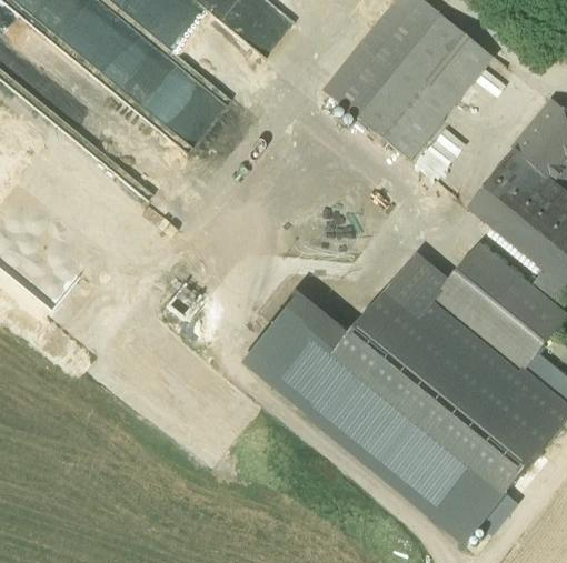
[(202,0),(200,2),(264,57),(292,22),(267,0),(202,0)]
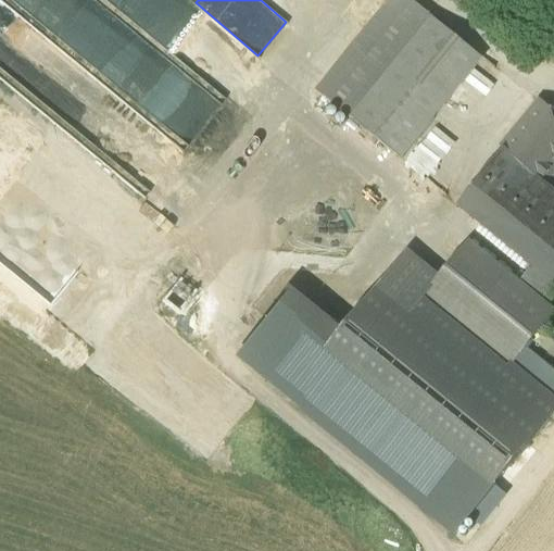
[(349,114),(430,14),(413,0),(385,0),(315,87),(349,114)]
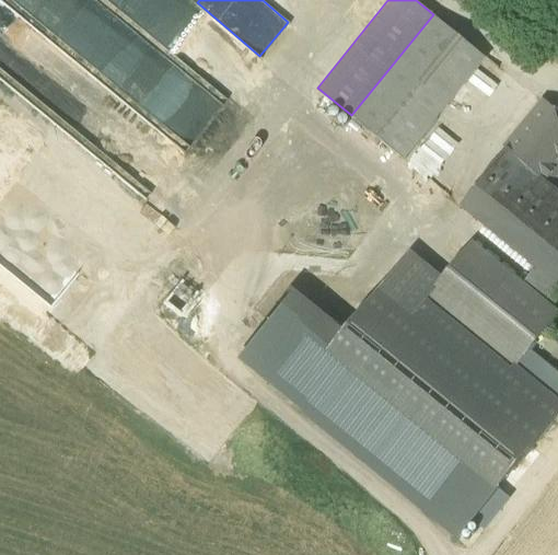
[(351,115),(402,155),(484,55),(433,14),(351,115)]
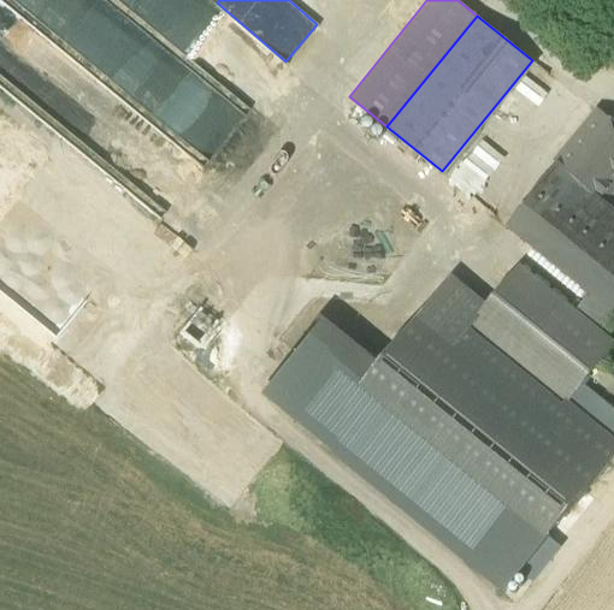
[(613,125),(596,111),(578,134),(613,165),(613,125)]
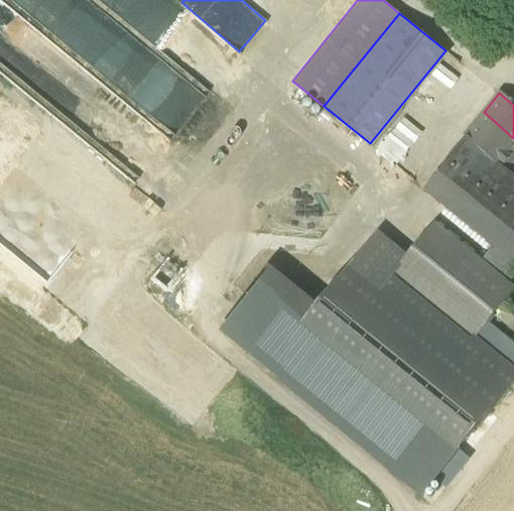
[(492,244),(513,261),(513,174),(502,165),(513,150),(513,138),(484,112),(422,186),(492,244)]
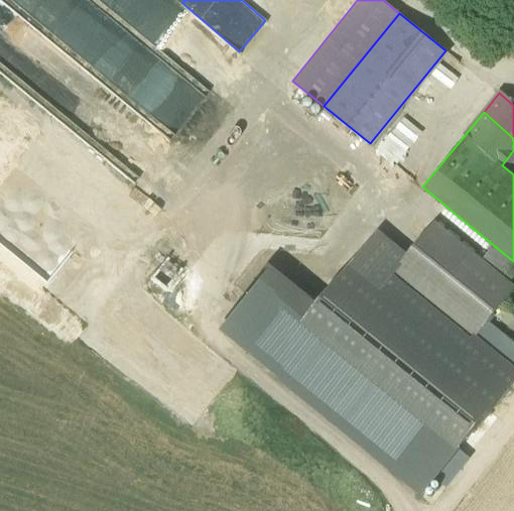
[(474,333),(485,318),(512,285),(505,280),(480,260),(433,222),(407,255),(392,273),(470,337),(474,333)]
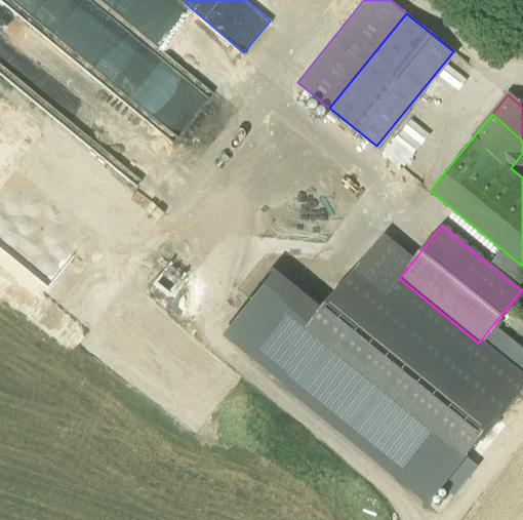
[(522,385),(522,371),(482,338),(478,343),(399,278),(414,260),(381,234),(322,307),(305,328),(464,457),(522,385)]
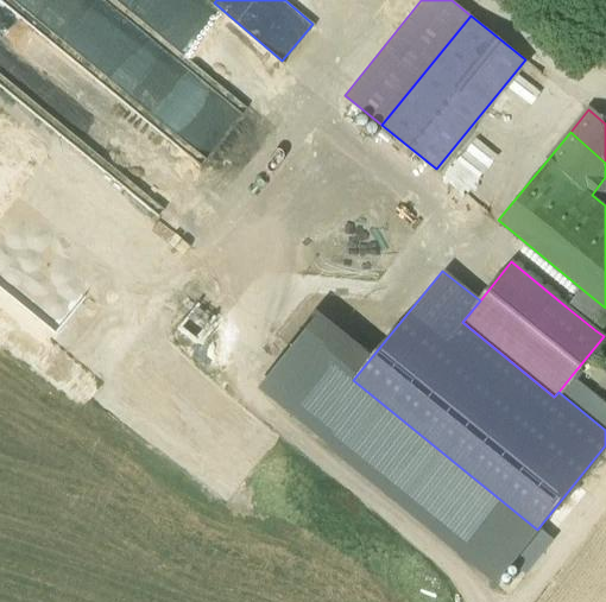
[(566,306),(595,330),(605,317),(605,308),(580,287),(566,306)]
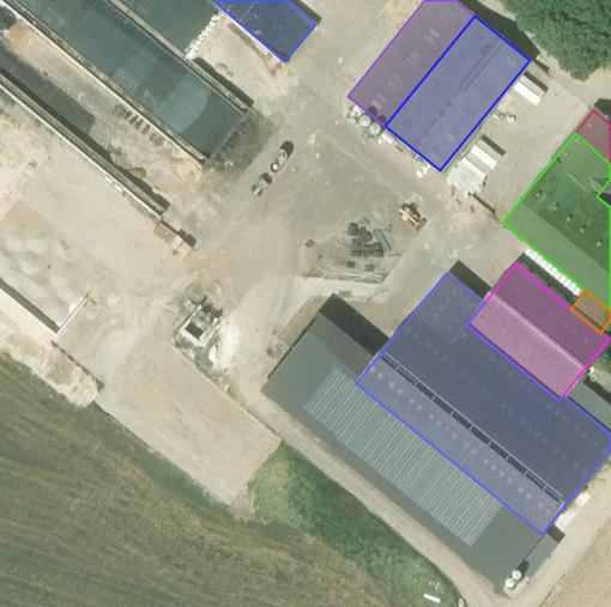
[(198,337),(210,321),(193,309),(181,325),(198,337)]
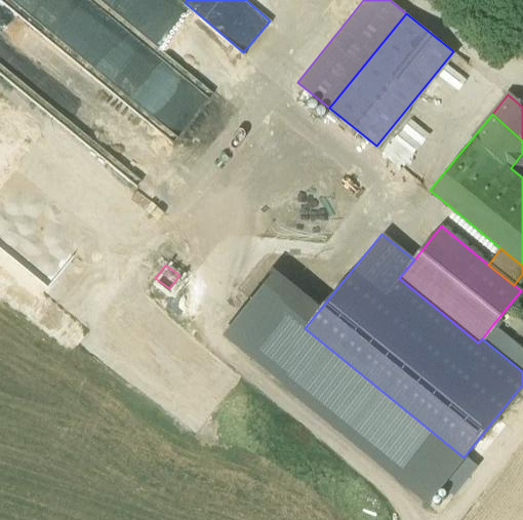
[(273,268),(218,334),(427,504),(464,457),(305,328),(322,307),(273,268)]
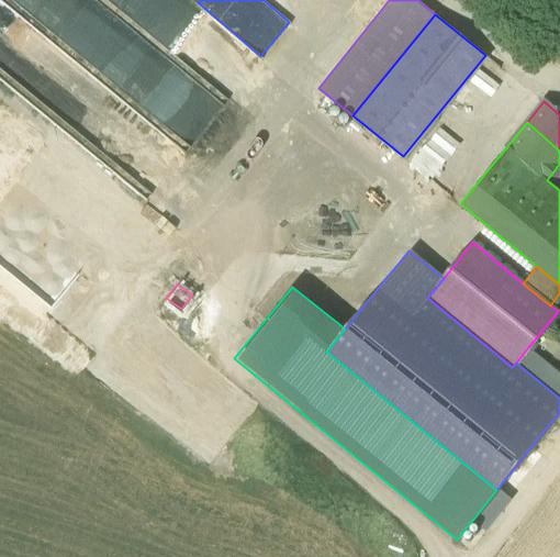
[(516,363),(559,398),(559,372),(528,347),(516,363)]
